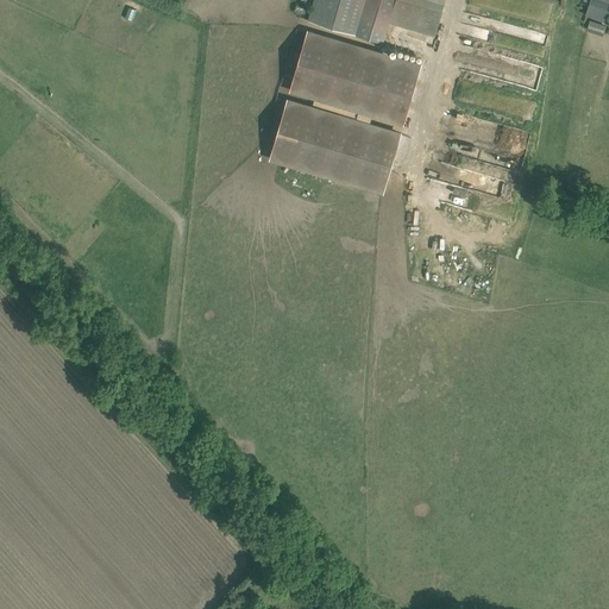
[(313,0),(308,19),(308,20),(357,35),(363,37),(375,41),(377,30),(385,0),(313,0)]
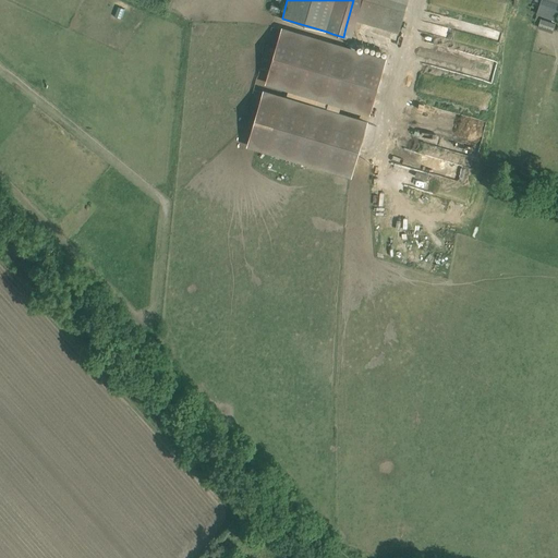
[(362,0),(356,21),(399,34),(409,0),(362,0)]
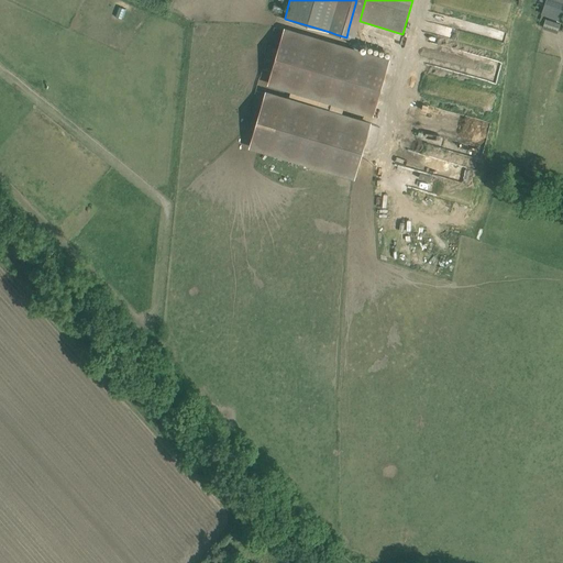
[(562,1),(559,0),(545,0),(542,13),(561,20),(562,14),(562,1)]
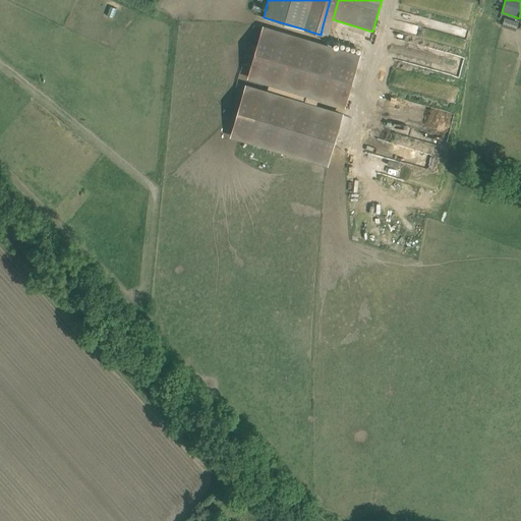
[(506,17),(504,22),(517,26),(518,21),(506,17)]
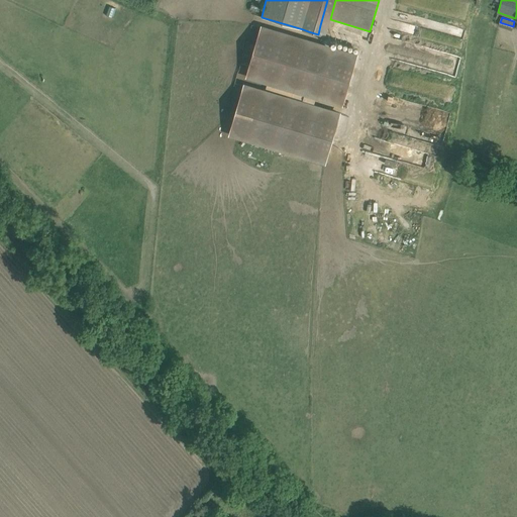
[(358,54),(305,38),(262,24),(245,78),(342,106),(358,54)]
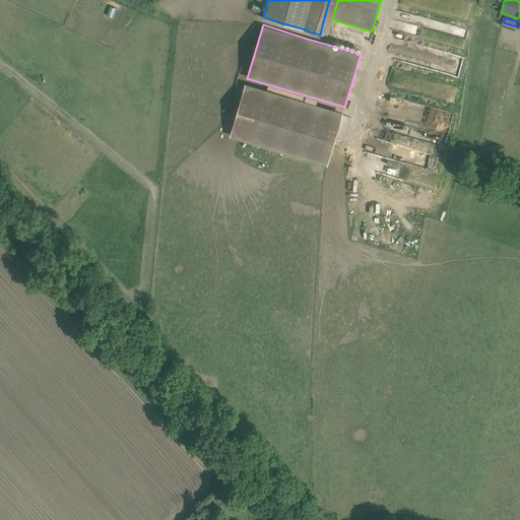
[(245,83),(230,136),(327,166),(343,113),(245,83)]
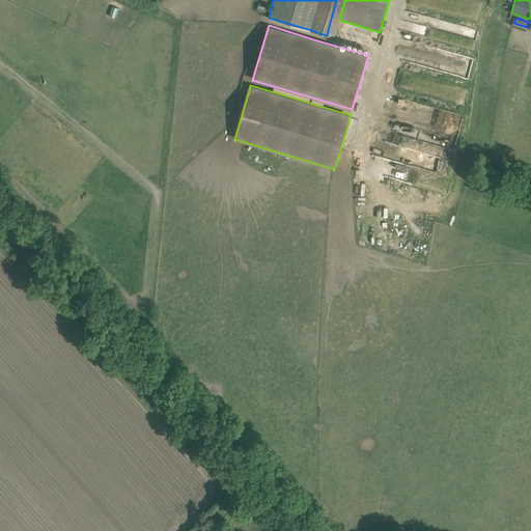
All buildings are outlined.
